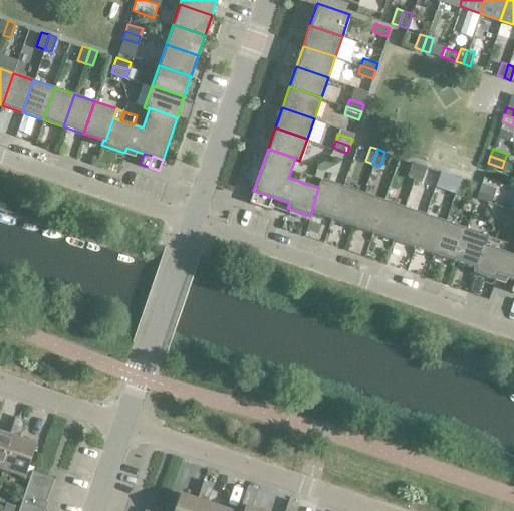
[(419,163),(412,161),(407,175),(414,178),(419,163)]
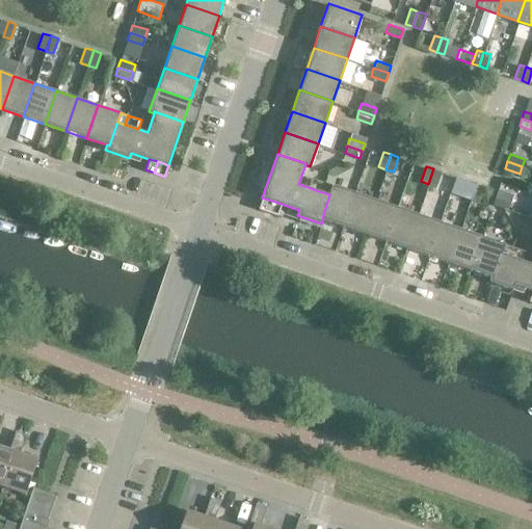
[(441,172),(433,168),(428,184),(435,186),(441,172)]
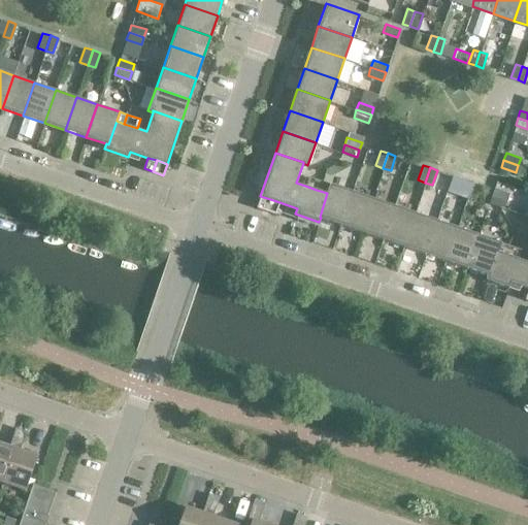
[(308,176),(305,186),(317,190),(320,181),(308,176)]
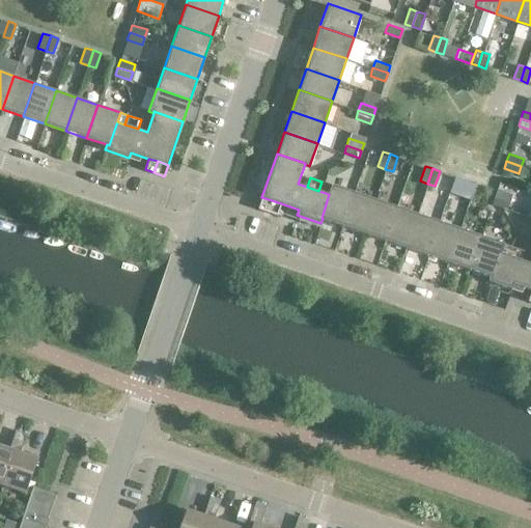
[(475,183),(468,181),(463,195),(470,198),(475,183)]
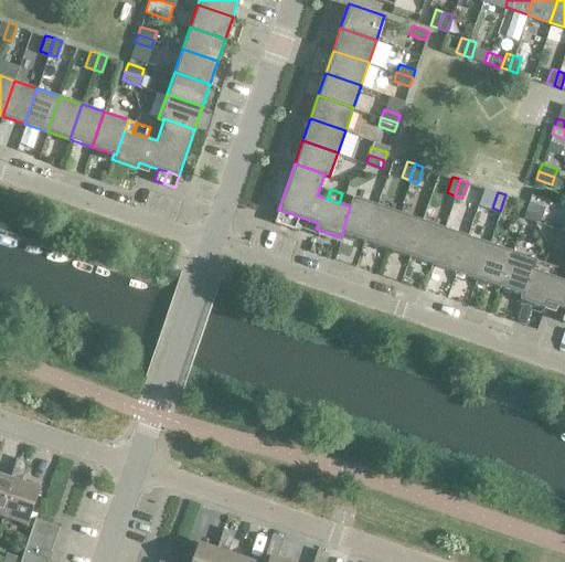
[(376,204),(342,193),(339,203),(350,207),(342,232),(343,233),(364,240),(376,204)]
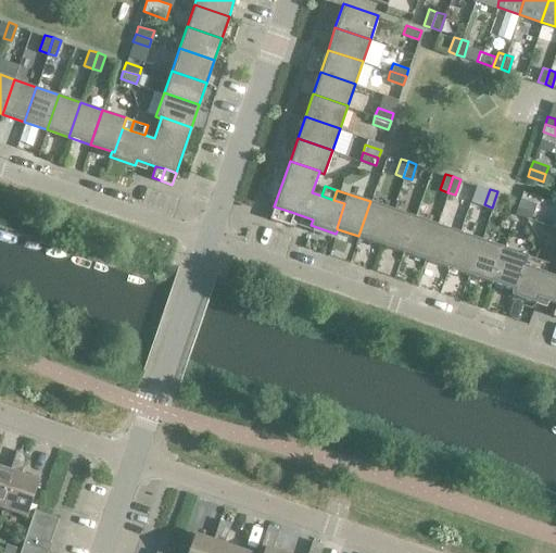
[(505,195),(497,191),(492,208),(500,210),(505,195)]
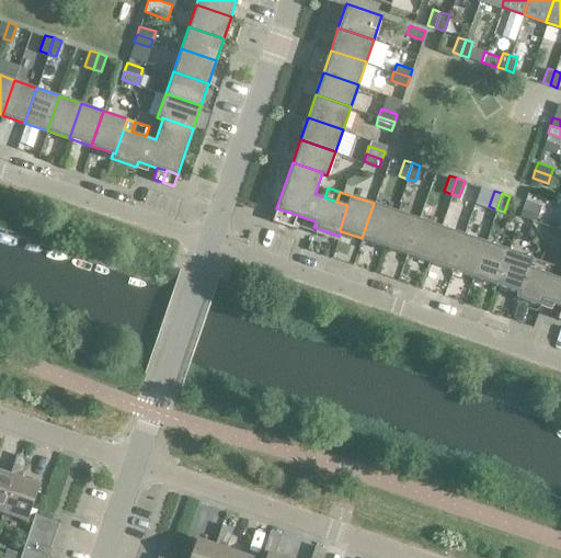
[(540,204),(525,200),(523,207),(538,213),(540,204)]
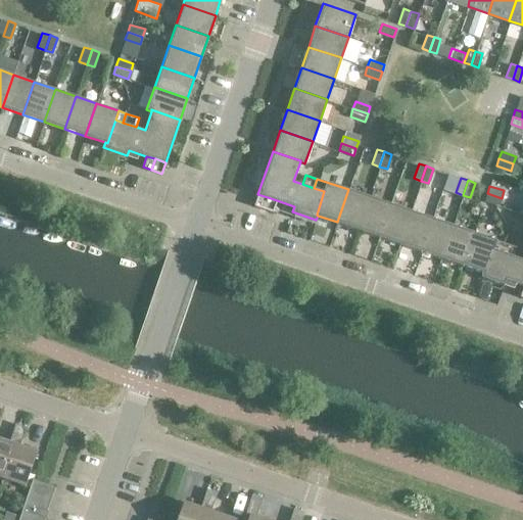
[(369,196),(348,189),(337,222),(358,229),(369,196)]
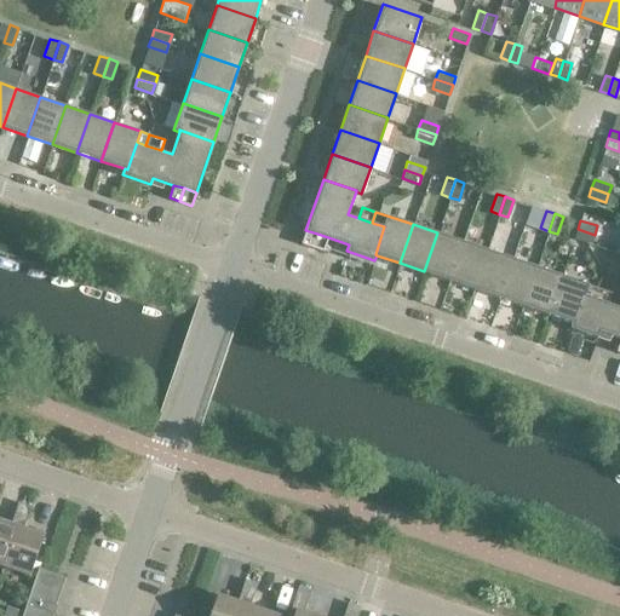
[(595,235),(578,229),(574,237),(591,243),(595,235)]
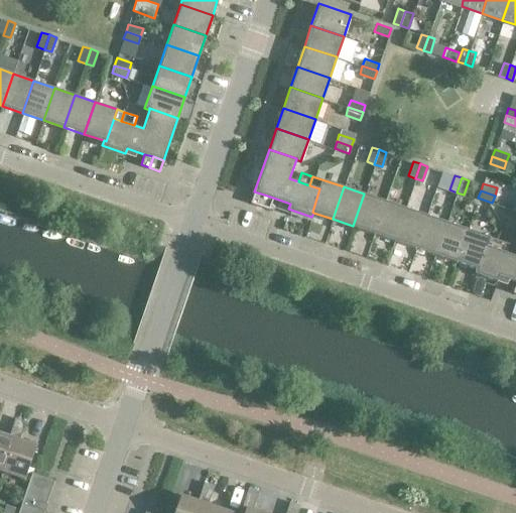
[(264,195),(254,191),(251,203),(260,206),(264,195)]
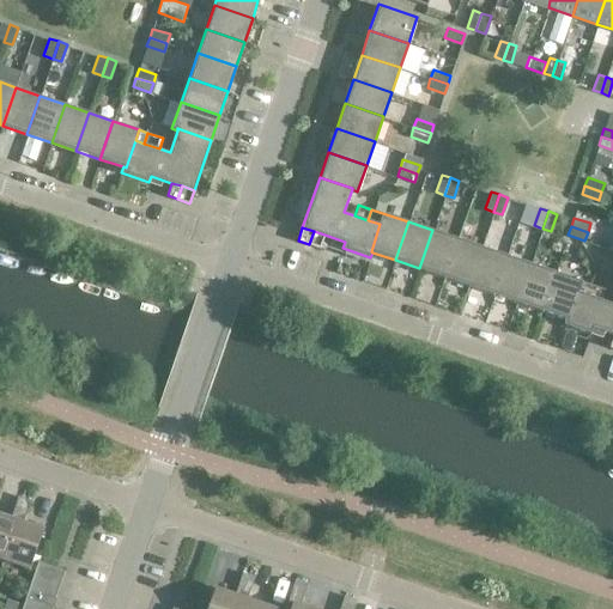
[(457,238),(432,230),(419,268),(444,276),(457,238)]
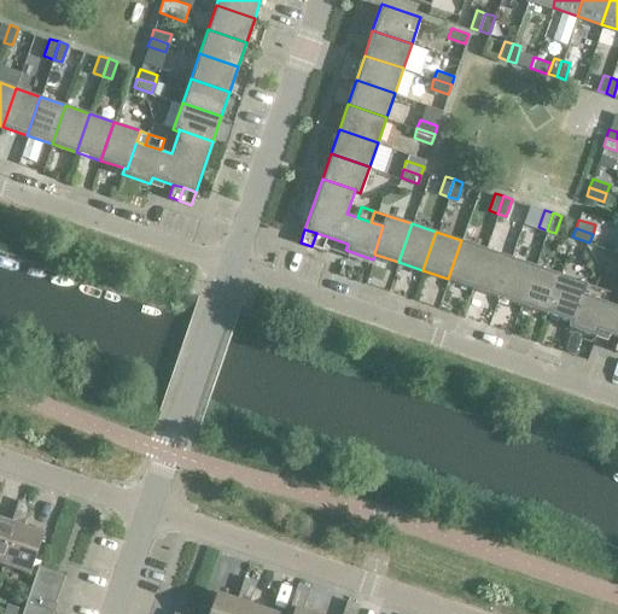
[(327,237),(316,233),(312,246),(322,250),(327,237)]
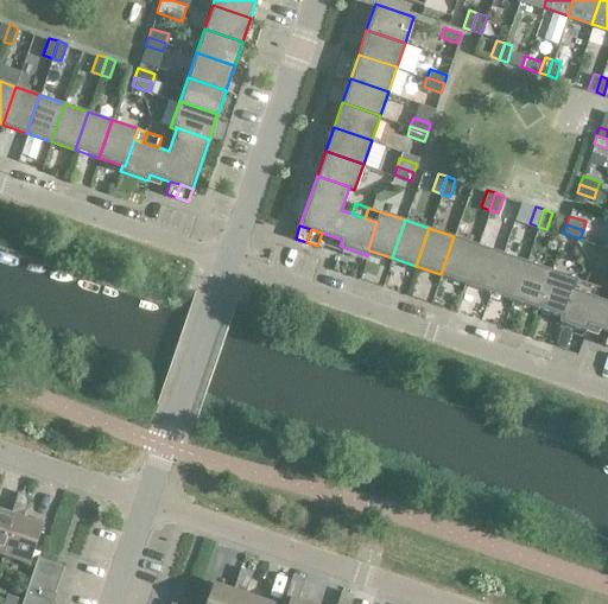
[(477,245),(454,236),(441,274),(464,283),(477,245)]
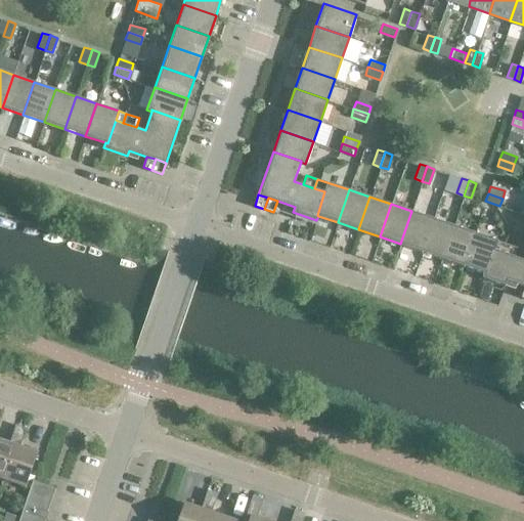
[(433,218),(411,211),(400,244),(422,251),(433,218)]
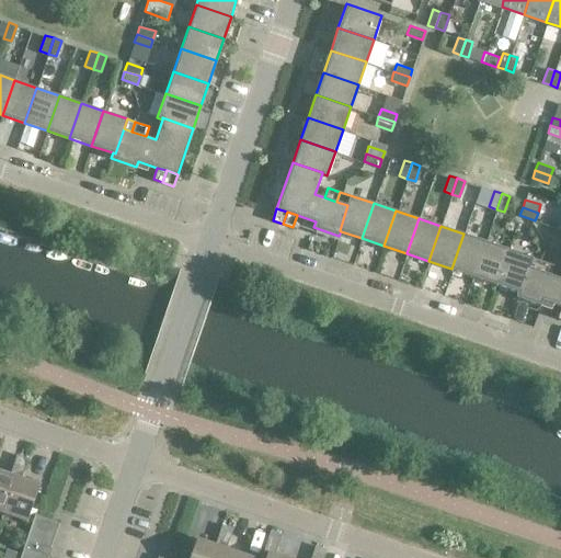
[(485,241),(464,234),(451,269),(473,276),(485,241)]
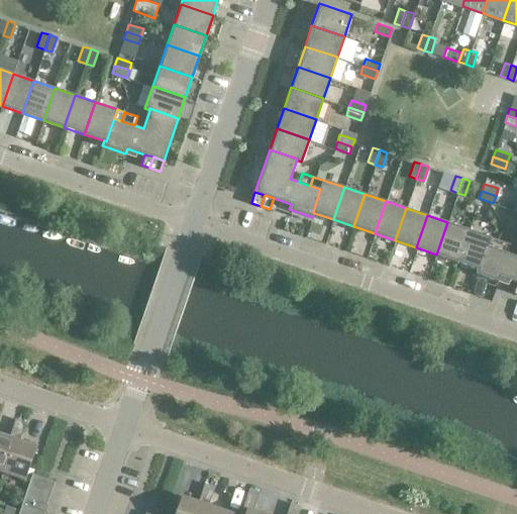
[(469,229),(447,222),(436,254),(457,262),(469,229)]
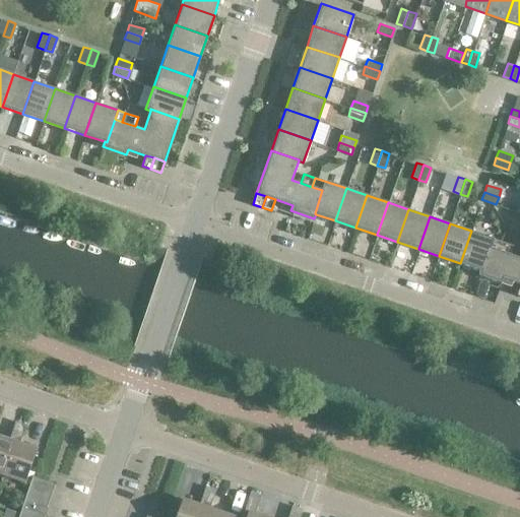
[(502,241),(471,231),(460,263),(479,270),(480,270),(489,247),(499,251),(502,241)]
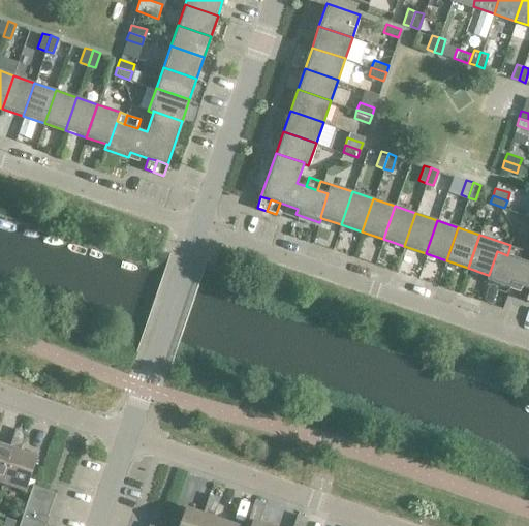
[(522,249),(510,245),(507,255),(519,258),(522,249)]
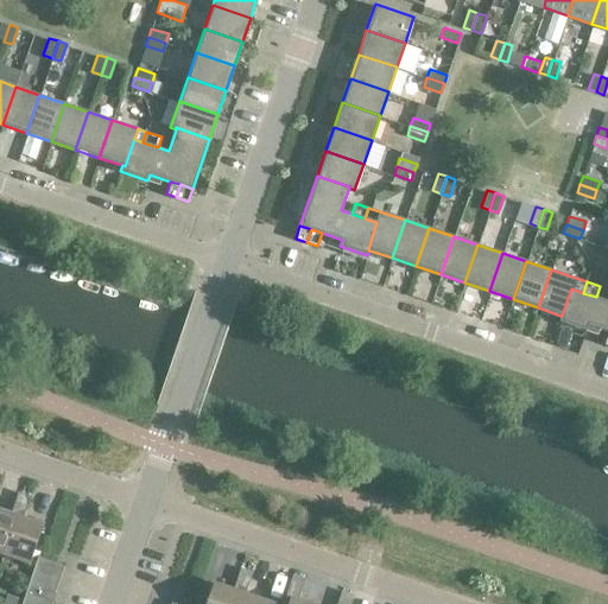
[(607,296),(607,300),(596,297),(583,293),(571,288),(562,316),(561,316),(558,320),(586,330),(588,324),(607,330),(607,296)]
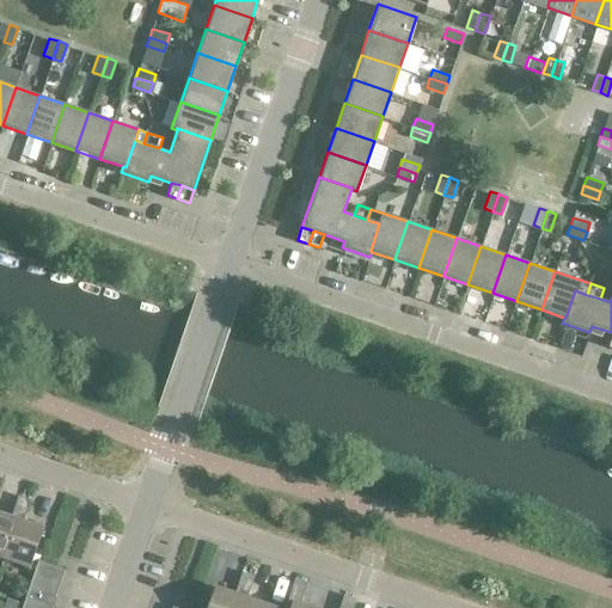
[(18,493),(14,505),(26,509),(30,498),(18,493)]
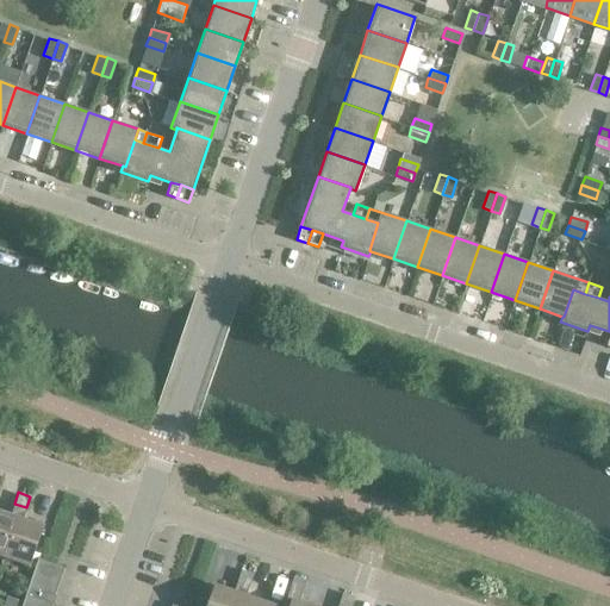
[(26,507),(14,504),(10,514),(17,517),(23,519),(26,507)]
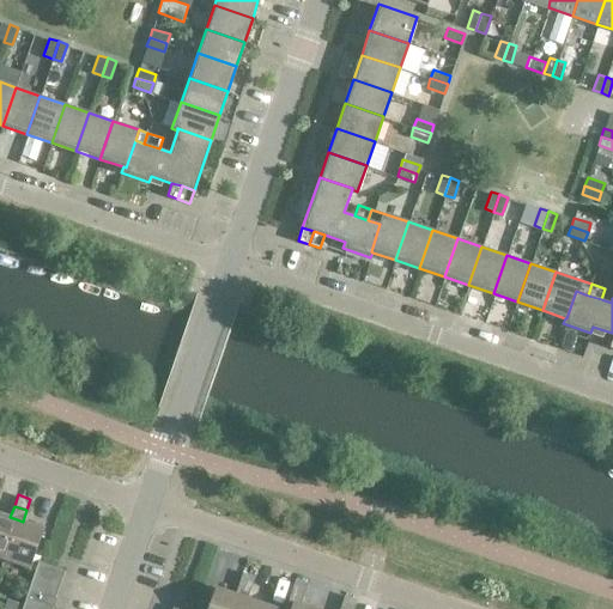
[(17,519),(10,517),(0,513),(0,556),(2,559),(17,519)]
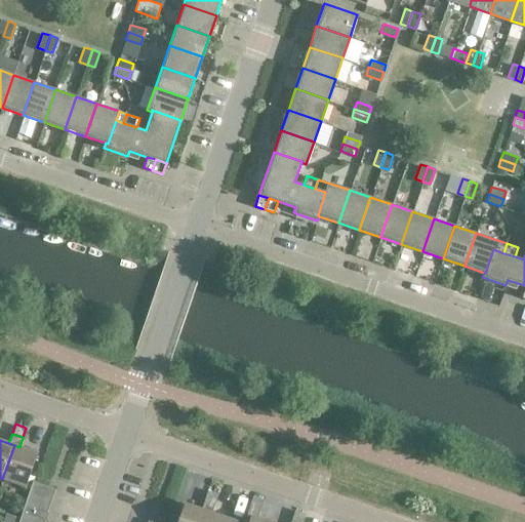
[(36,452),(19,447),(14,445),(2,479),(25,486),(36,452)]
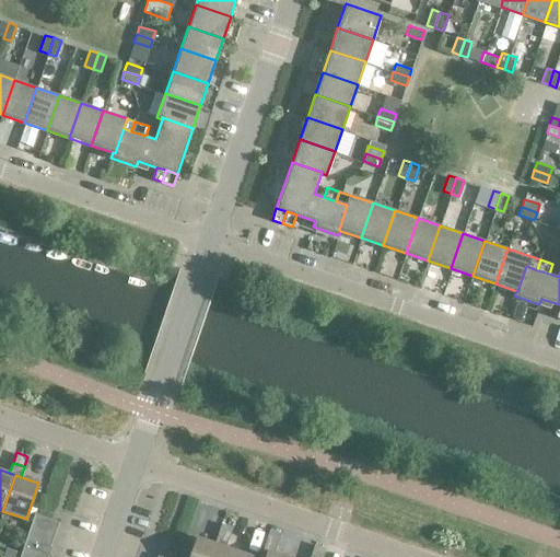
[(49,518),(34,512),(21,553),(19,556),(45,556),(47,554),(58,521),(49,518)]
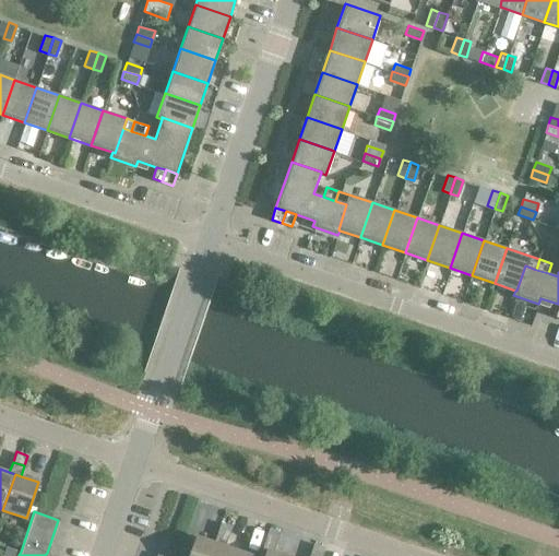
[(221,521),(217,532),(228,535),(232,525),(221,521)]
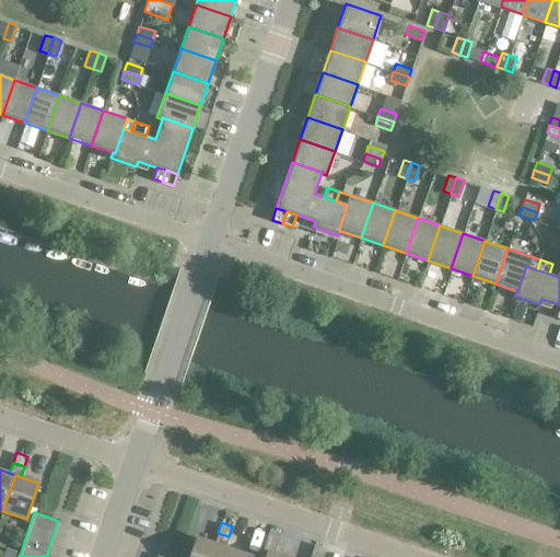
[(270,528),(266,538),(278,542),(281,532),(270,528)]
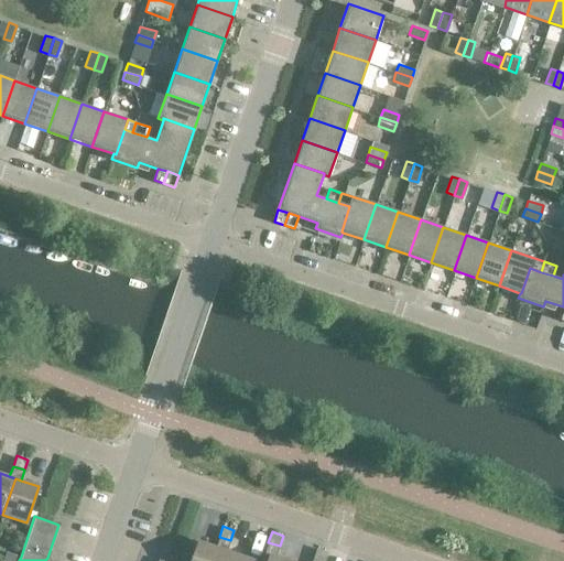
[(230,540),(219,537),(216,547),(221,549),(217,560),(241,560),(243,557),(227,551),(230,540)]
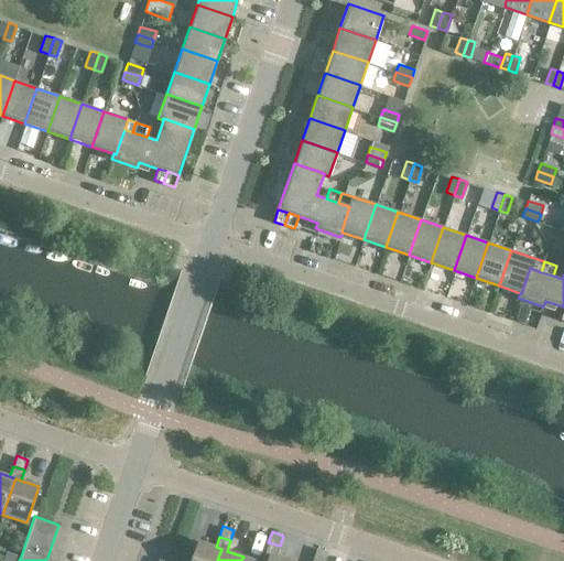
[(191,560),(217,560),(221,549),(216,547),(198,541),(191,560)]
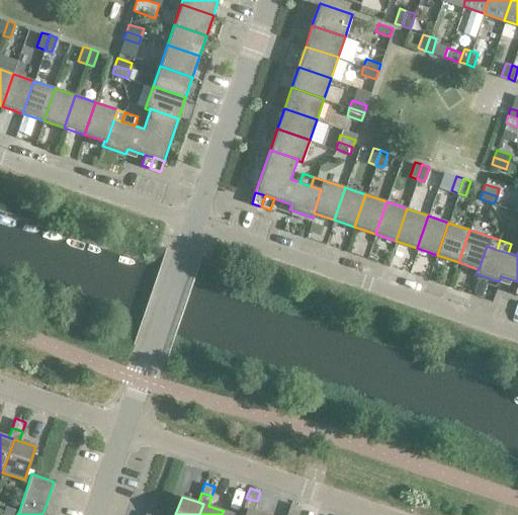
[(257,501),(246,498),(243,508),(247,509),(245,514),(265,514),(253,511),(257,501)]
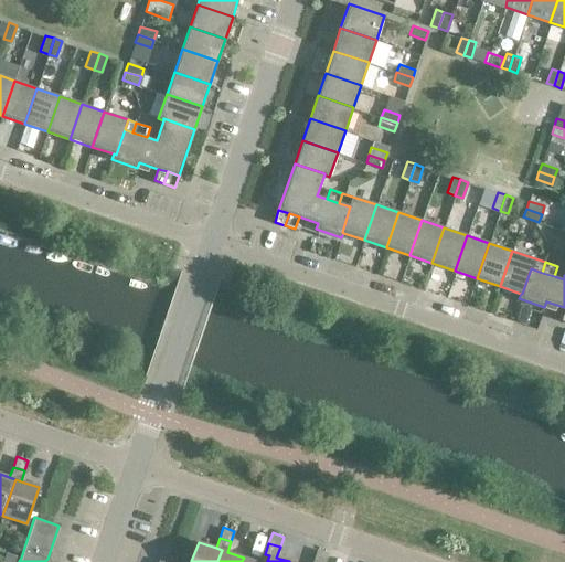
[(317,548),(313,559),(323,561),(324,561),(329,552),(317,548)]
